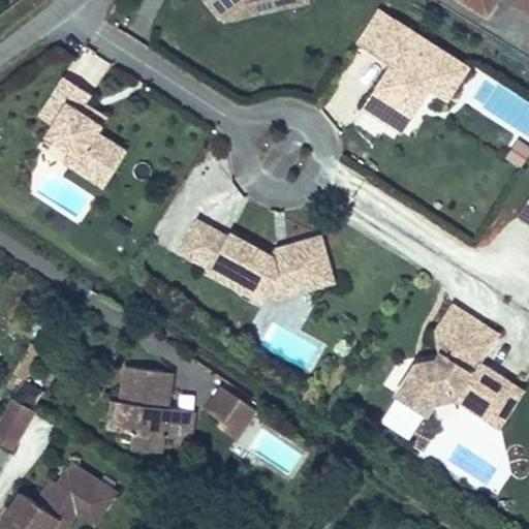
[(211,0),(213,1),(228,23),(244,18),(285,11),(285,4),(304,0),(211,0)]
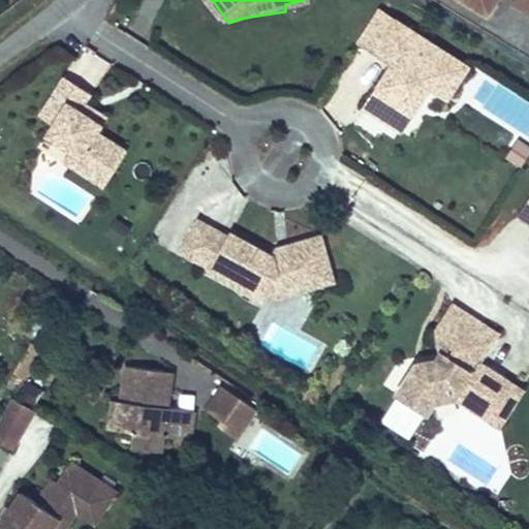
[(463,0),(487,14),(496,0),(463,0)]
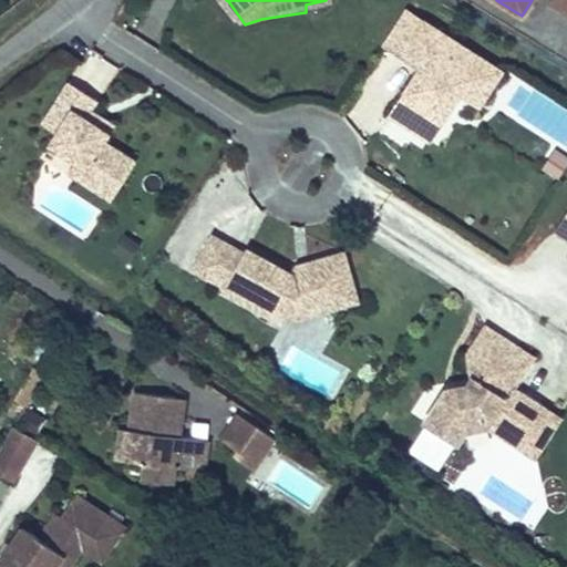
[(566,0),(554,0),(552,4),(566,13),(566,0)]
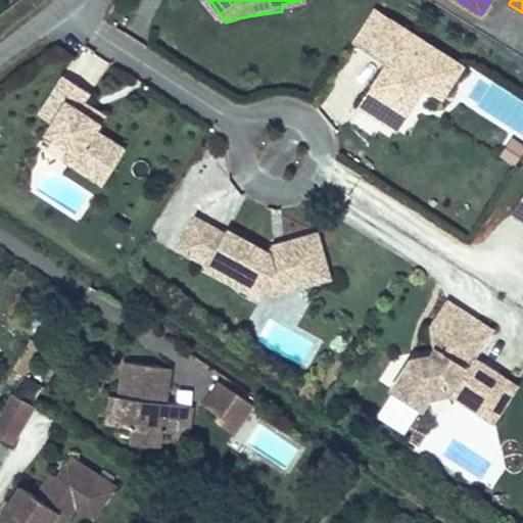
[(352,40),(370,51),(391,18),(374,7),(352,40)]
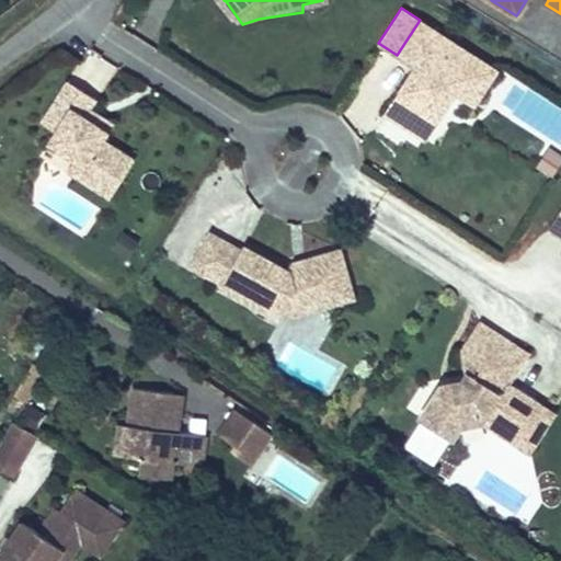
[(497,69),(420,20),(397,55),(415,67),(387,113),(416,133),(437,100),(447,106),(456,92),(474,104),(497,69)]
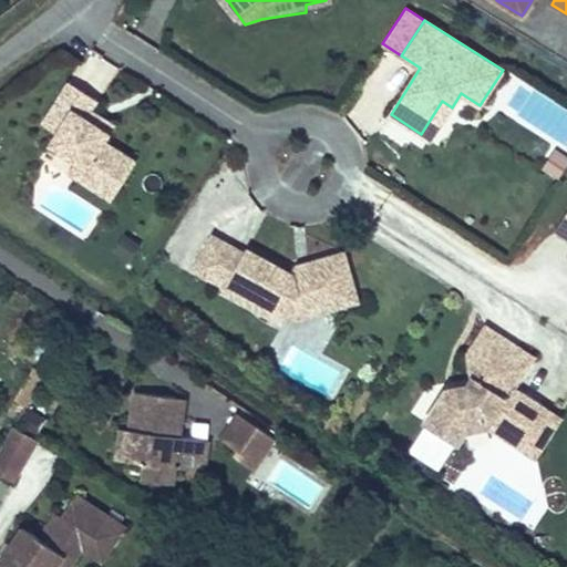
[(75,160),(117,188),(136,160),(106,140),(111,131),(88,115),(92,109),(98,99),(69,80),(42,121),(57,131),(49,142),(75,160)]
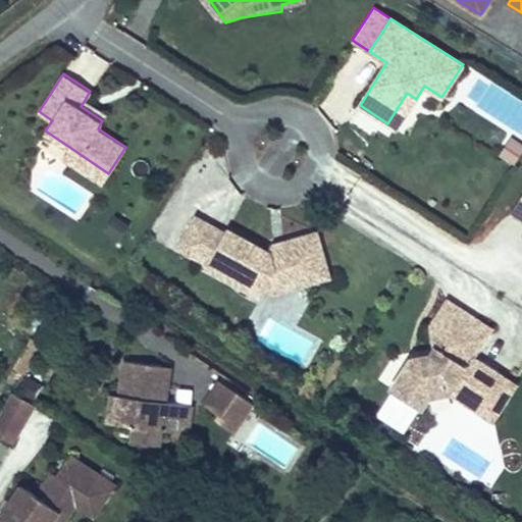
[(407,93),(387,123),(397,128),(416,99),(407,93)]
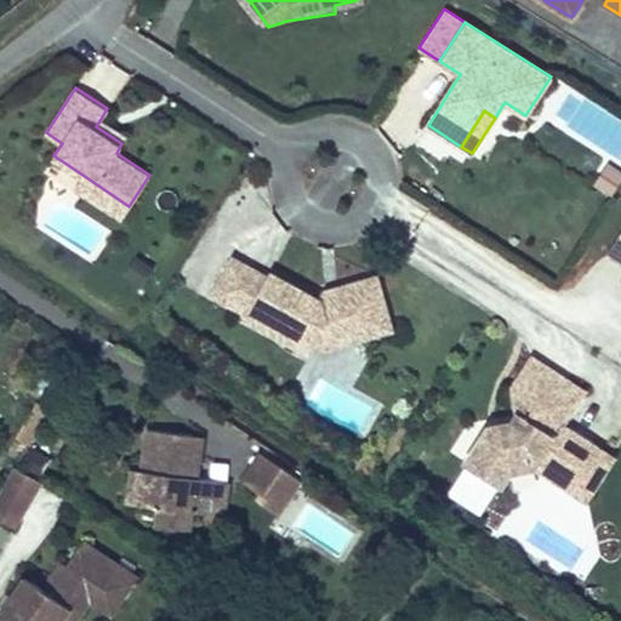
[(127,135),(101,119),(96,126),(121,143),(127,135)]
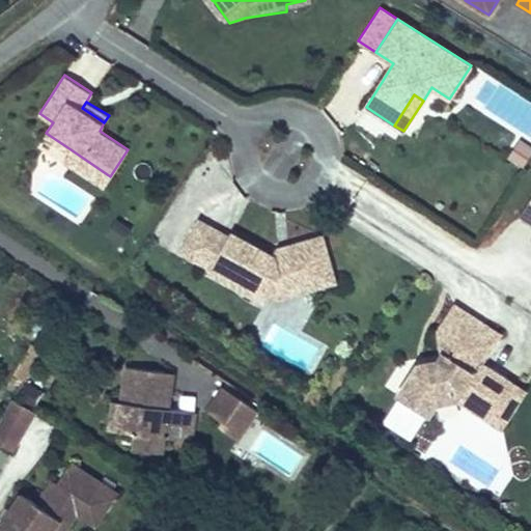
[(522,167),(530,152),(530,145),(520,139),(507,157),(522,167)]
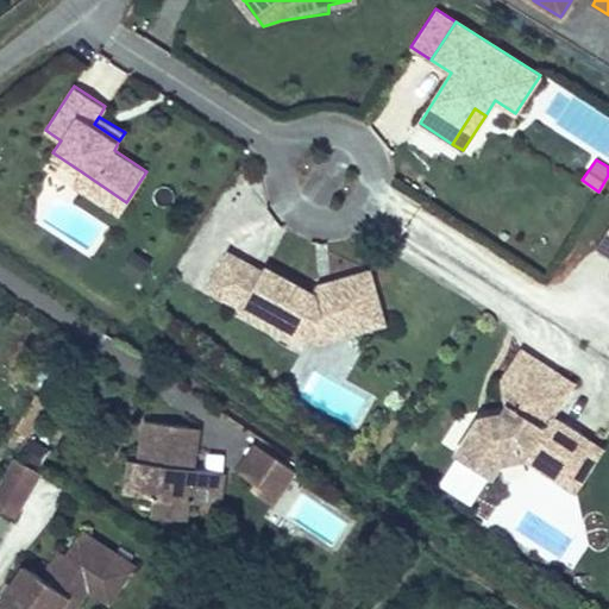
[(81,171),(73,184),(118,214),(126,202),(81,171)]
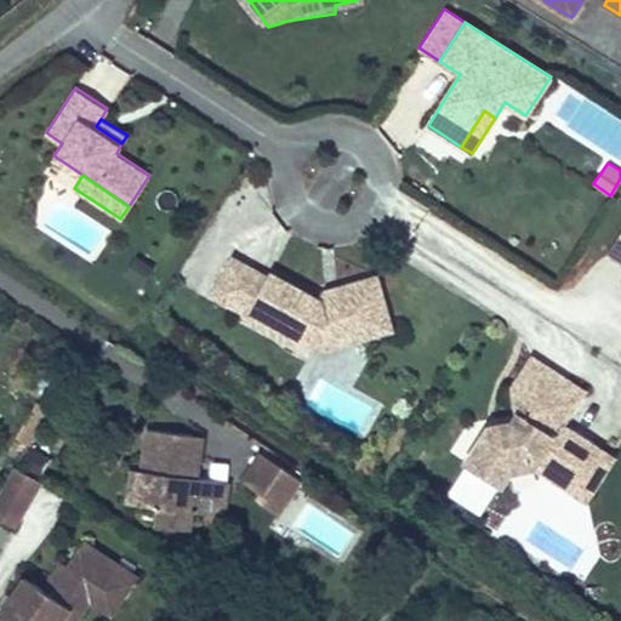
[(620,232),(609,252),(620,260),(620,232)]
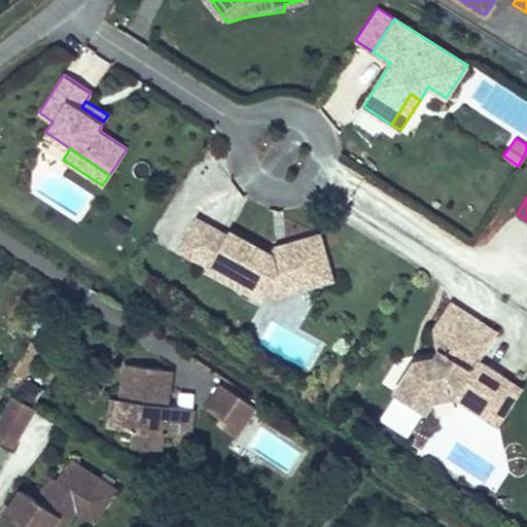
[(198,218),(180,249),(211,266),(209,270),(226,279),(240,275),(267,290),(276,295),(313,285),(312,282),(324,279),(328,272),(325,260),(328,259),(324,247),(322,247),(320,242),(313,238),(302,241),(301,239),(289,242),(291,250),(279,253),(280,257),(274,258),(257,250),(259,247),(230,231),(227,235),(198,218)]
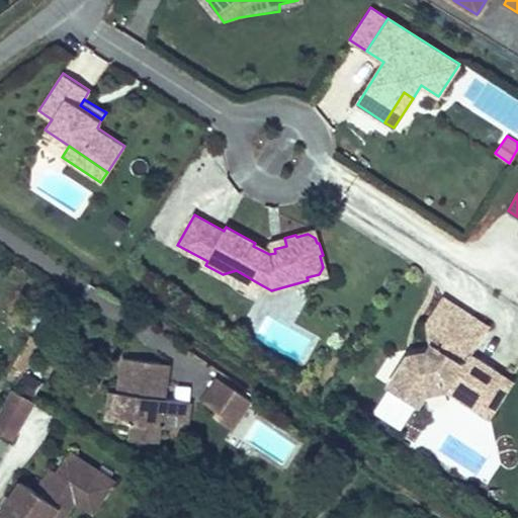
[(271,241),(269,254),(275,253),(274,249),(286,246),(284,238),(271,241)]
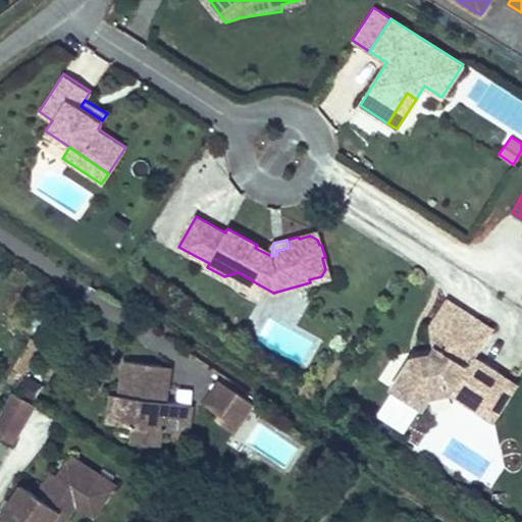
[(238,272),(224,276),(259,296),(264,288),(238,272)]
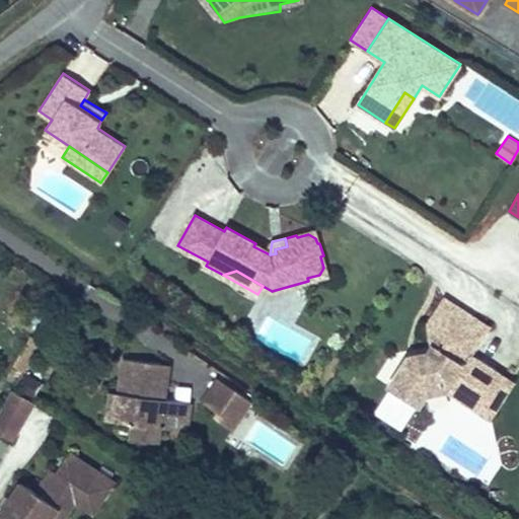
[(489,326),(445,298),(429,324),(433,346),(429,352),(409,356),(389,385),(420,404),(426,393),(447,389),(491,418),(513,382),(470,355),(489,326)]
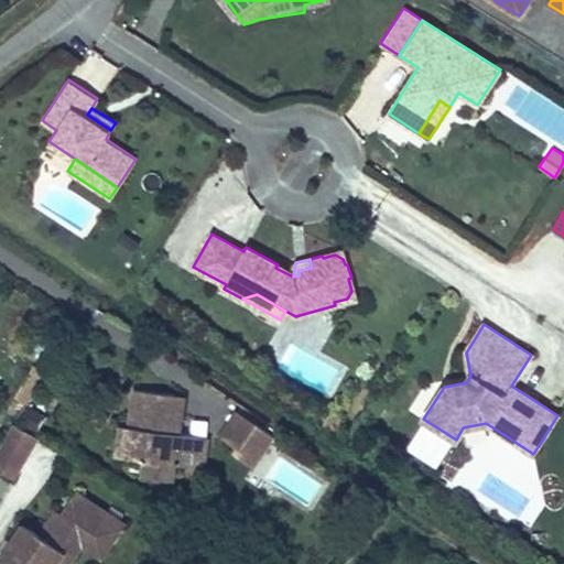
[(133,390),(127,429),(131,429),(127,459),(143,462),(172,466),(201,470),(205,440),(176,435),(182,397),(133,390)]
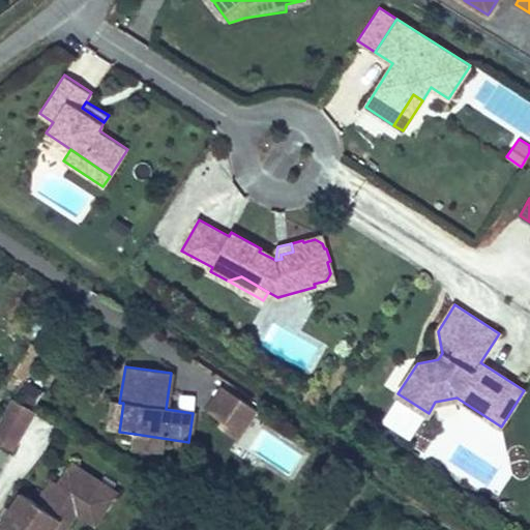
[(37,404),(43,387),(24,380),(18,396),(37,404)]
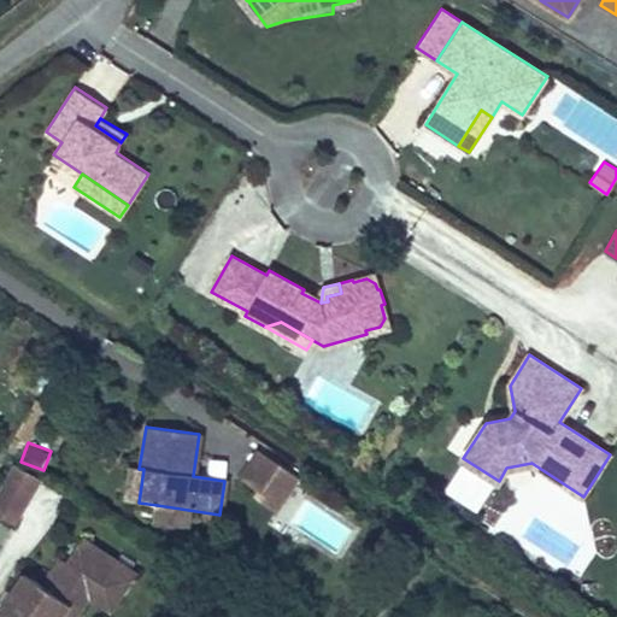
[(303,476),(258,450),(242,477),(287,504),(303,476)]
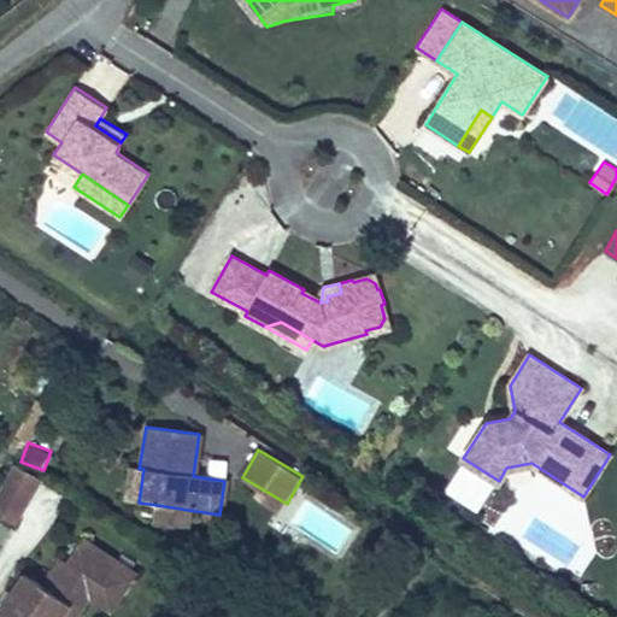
[(0,516),(13,524),(40,481),(18,465),(15,464),(13,466),(0,488),(0,516)]
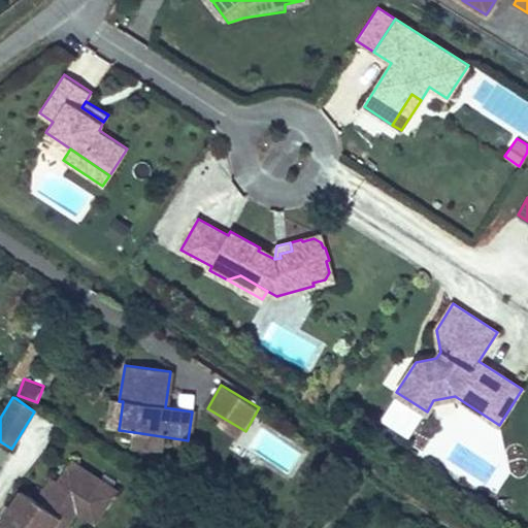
[(107,428),(119,430),(123,401),(119,401),(111,400),(107,428)]
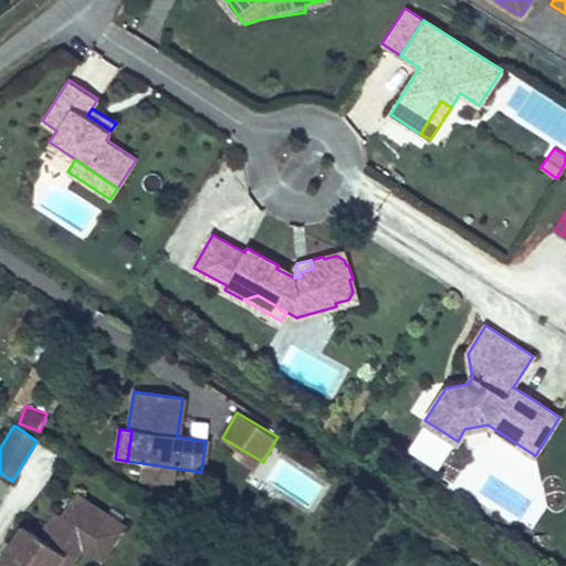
[(170,484),(173,468),(144,463),(142,480),(170,484)]
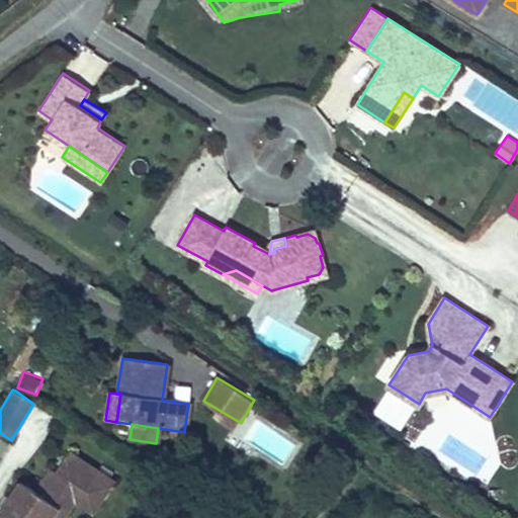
[(96,465),(69,450),(65,457),(92,472),(96,465)]
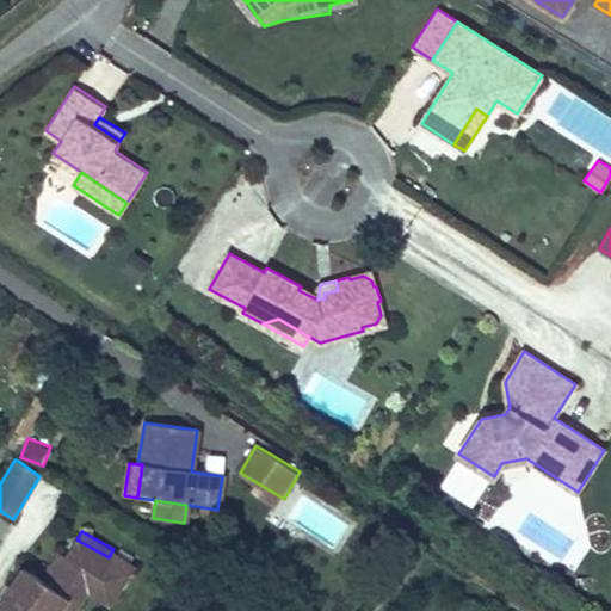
[(109,557),(76,539),(61,567),(51,584),(44,580),(25,569),(1,610),(78,610),(91,587),(113,600),(136,562),(113,549),(109,557)]
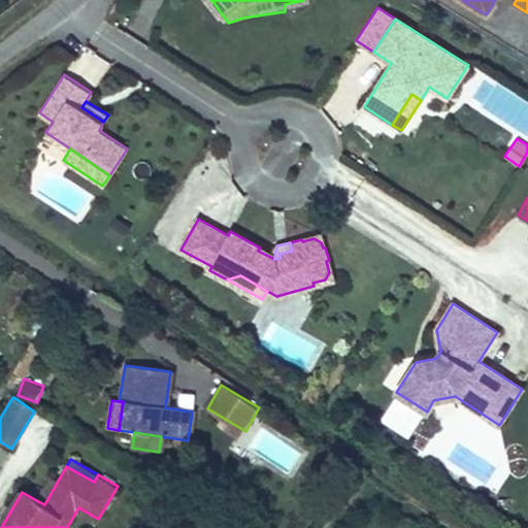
[(44,504),(53,490),(45,487),(38,501),(44,504)]
